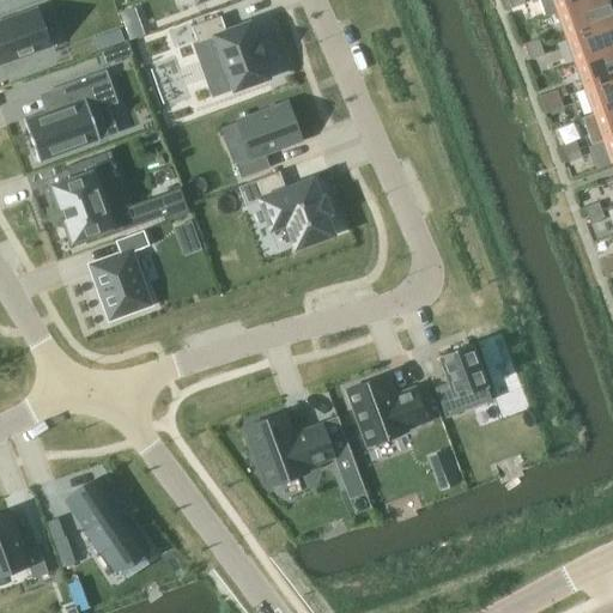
[(556,12),(588,0),(539,0),(545,17),(557,13),(556,12)]
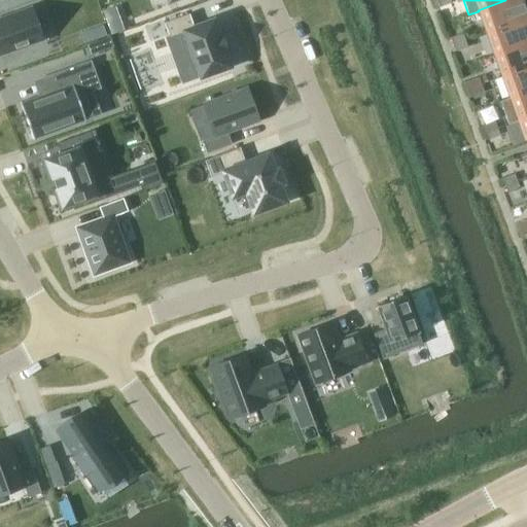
[(486,32),(526,16),(526,10),(526,6),(526,5),(526,0),(505,0),(478,10),(479,11),(486,32)]
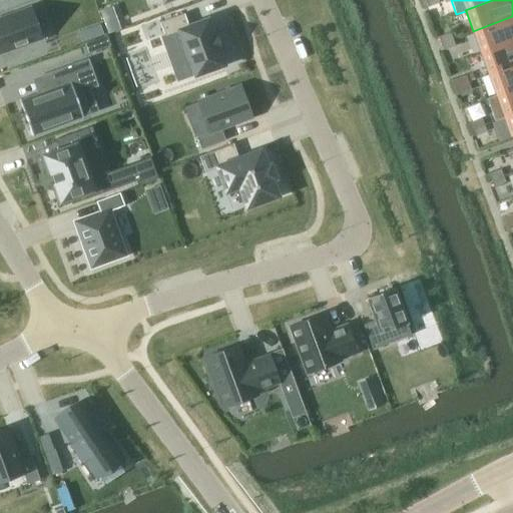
[(31,8),(0,18),(0,52),(41,38),(31,8)]
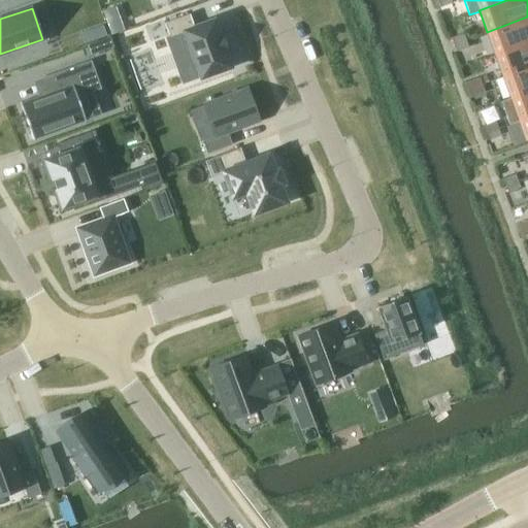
[(185,32),(201,77),(231,67),(225,50),(227,48),(227,47),(223,36),(222,35),(220,36),(213,20),(194,27),(190,13),(165,23),(170,35),(170,37),(185,32)]
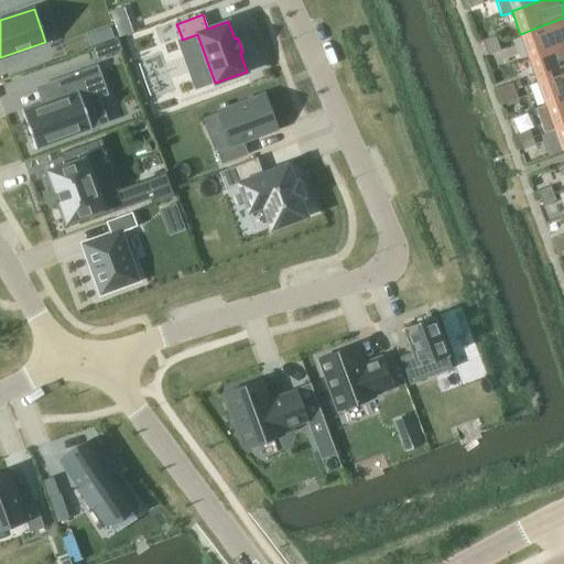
[(529,58),(563,45),(563,18),(520,34),(529,58)]
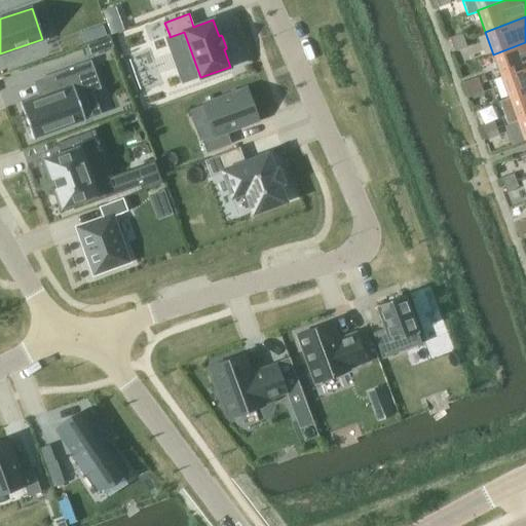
[(459,34),(450,37),(452,44),(462,40),(459,34)]
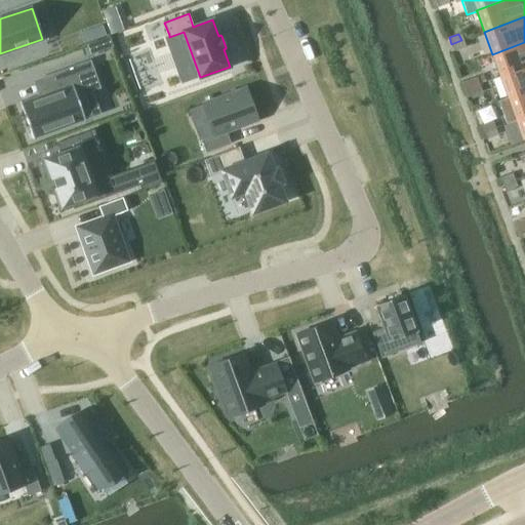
[(461,40),(451,44),(454,50),(463,47),(461,40)]
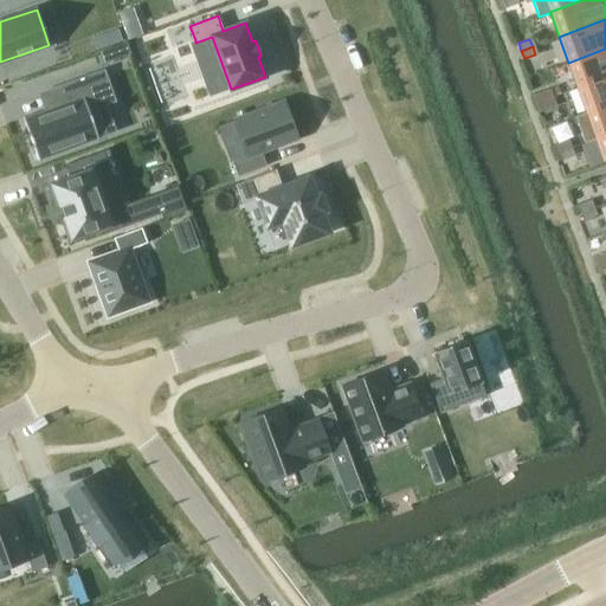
[(578,88),(605,77),(605,49),(568,63),(578,88)]
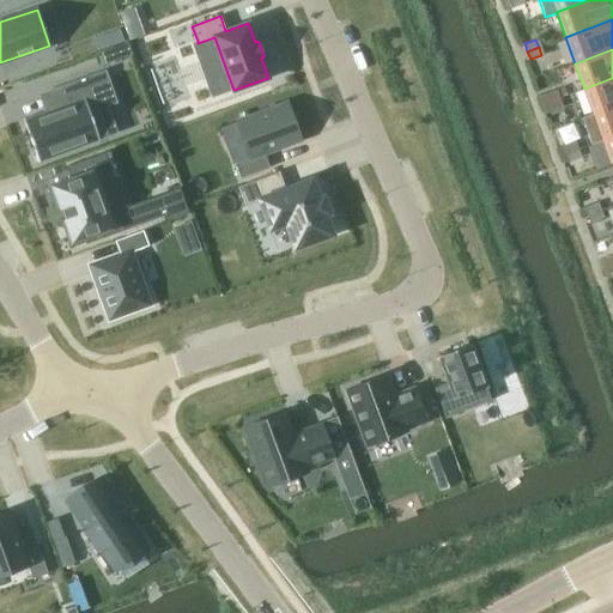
[(58,107),(24,119),(40,163),(101,141),(90,111),(114,102),(102,70),(50,89),(58,107)]
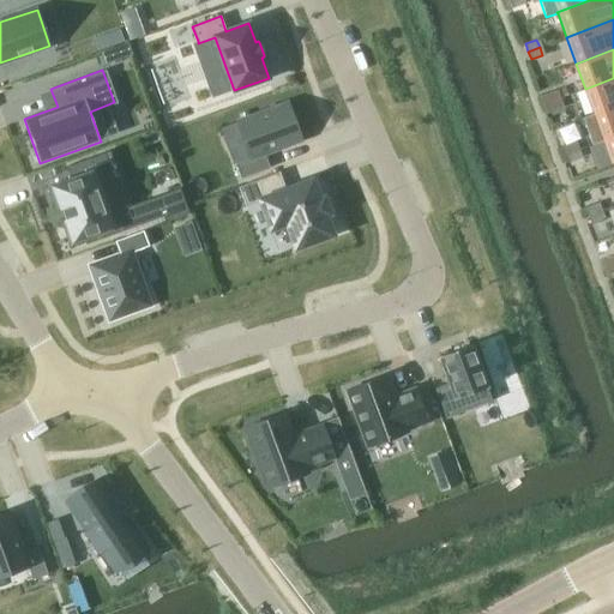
[(594,115),(613,107),(613,78),(585,89),(594,114),(594,115)]
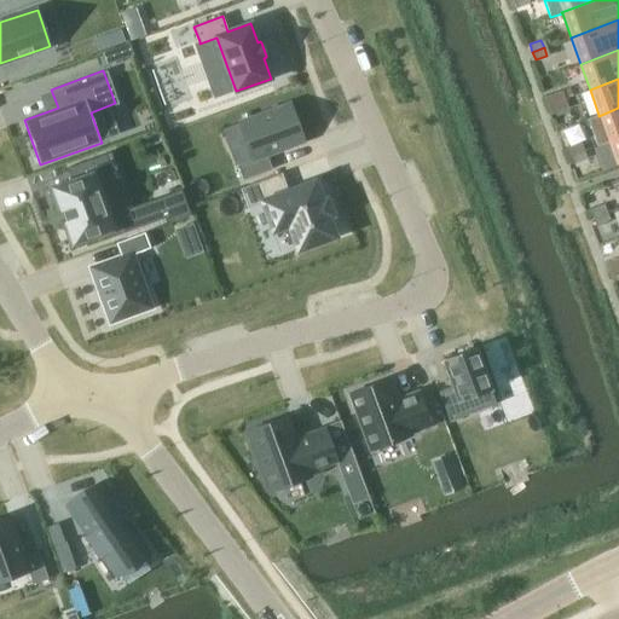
[(562,91),(549,96),(551,104),(555,102),(566,98),(562,91)]
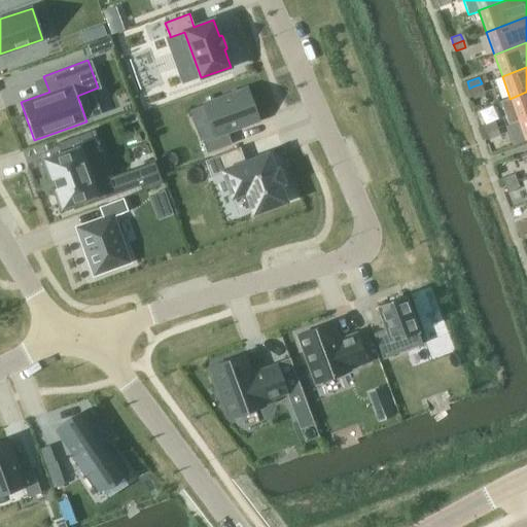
[(472,86),(469,89),(472,95),(484,91),(482,83),(472,86)]
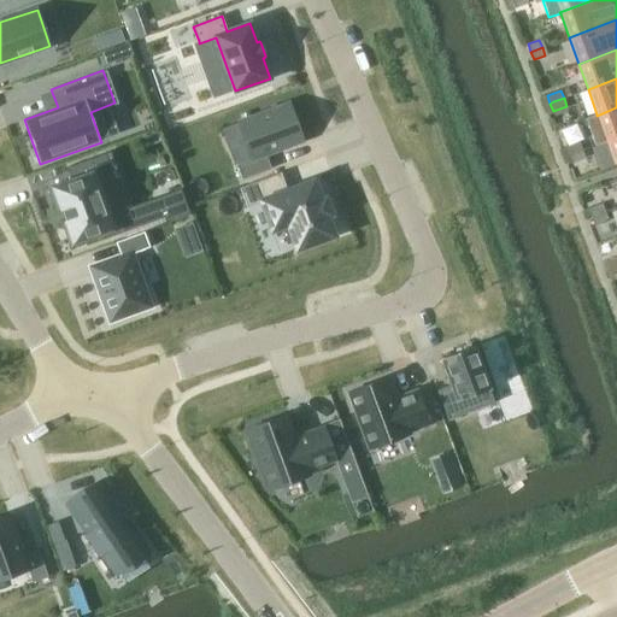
[(291,103),(238,122),(251,159),(238,164),(242,178),(271,169),(266,156),(304,141),(291,103)]
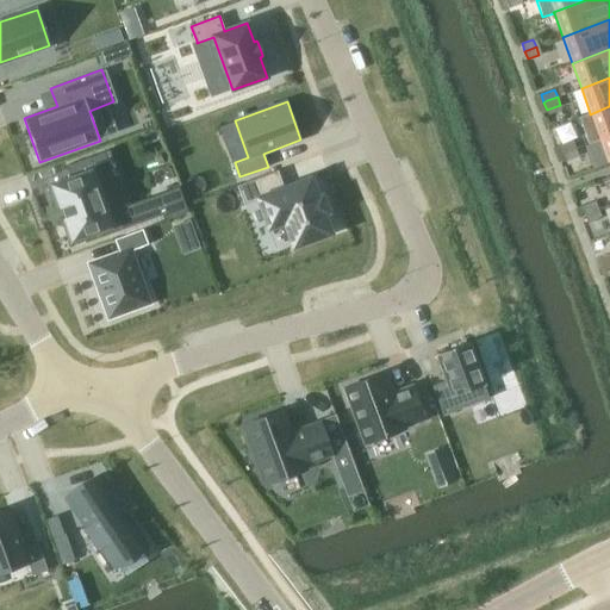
[(590,113),(579,117),(589,144),(599,139),(609,135),(609,106),(590,114),(590,113)]
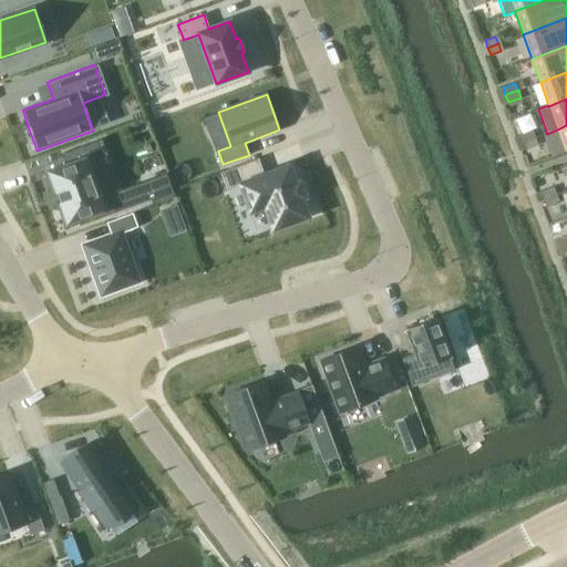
[(566,125),(557,130),(565,151),(566,150),(566,125)]
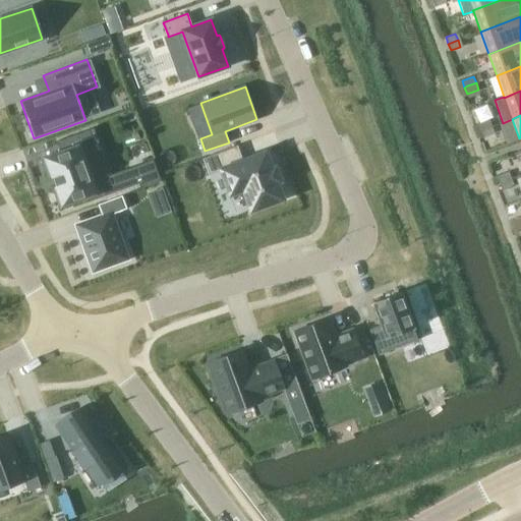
[(475,125),(474,125),(477,132),(491,126),(489,120),(475,125)]
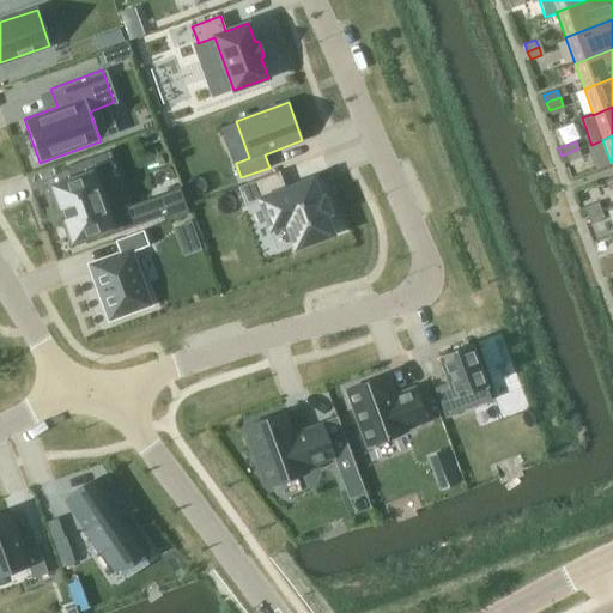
[(578,149),(562,156),(564,164),(565,163),(582,157),(578,149)]
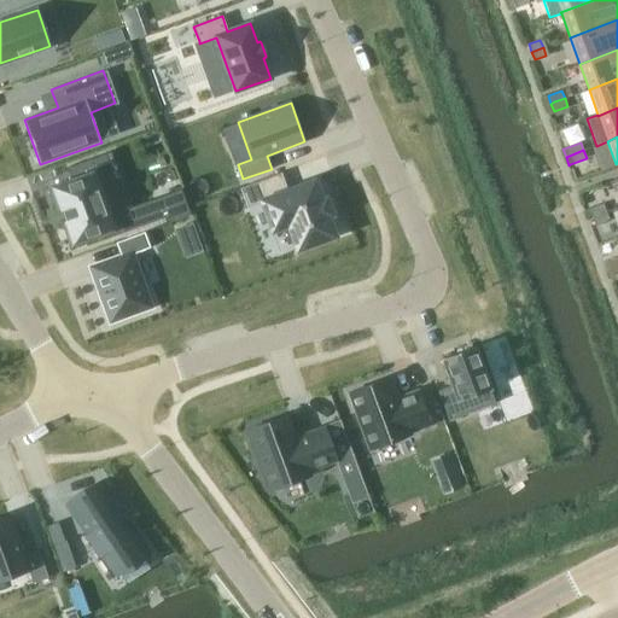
[(73,181),(54,187),(62,210),(65,220),(74,243),(130,222),(106,155),(111,153),(111,151),(68,168),(73,181)]
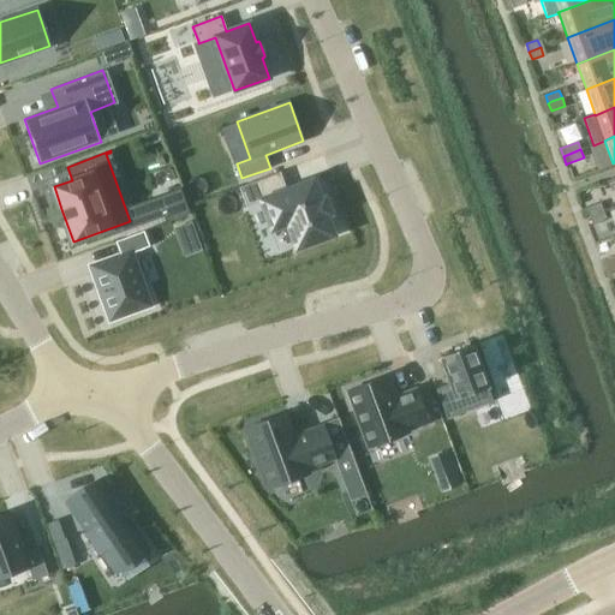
[(280,172),(239,186),(246,207),(261,201),(272,228),(287,222),(297,248),(333,234),(326,215),(330,213),(324,198),(320,199),(312,180),(287,190),(280,172)]
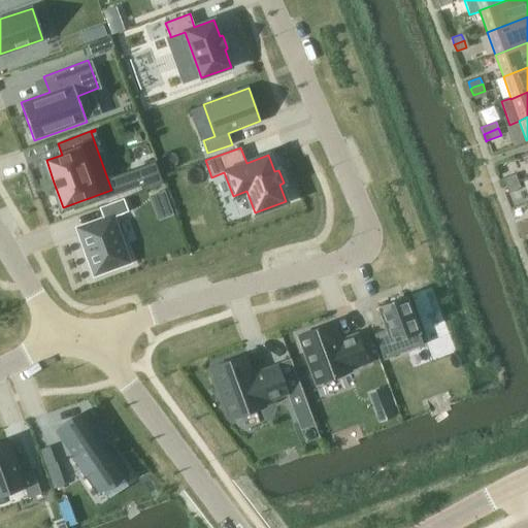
[(163,184),(155,161),(137,168),(145,190),(163,184)]
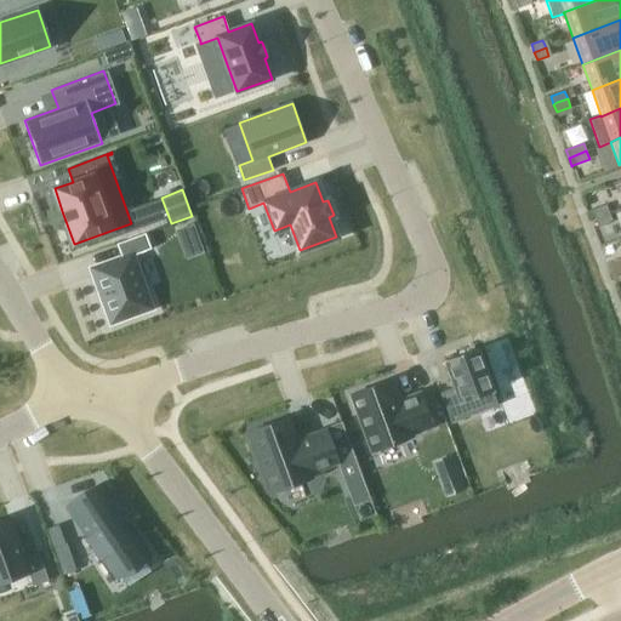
[(593,209),(597,217),(610,212),(608,204),(593,209)]
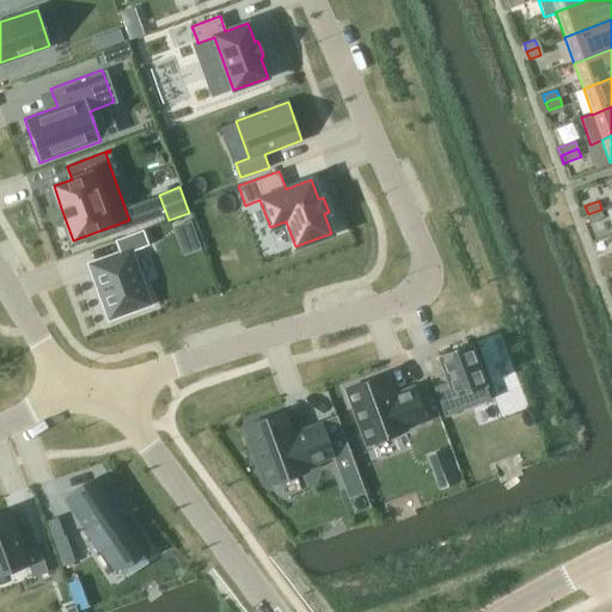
[(601,209),(588,214),(591,222),(604,218),(601,209)]
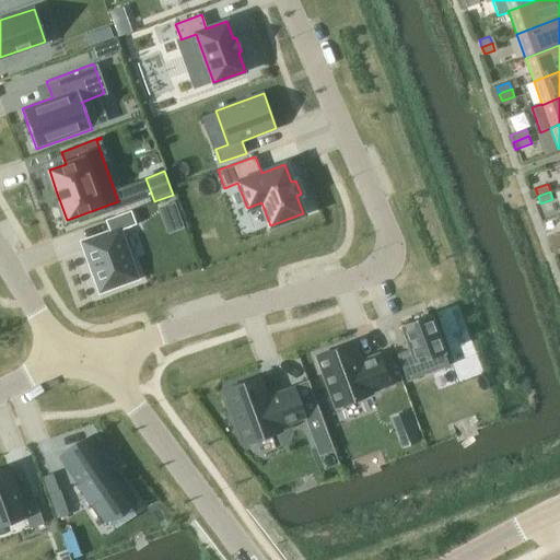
[(111,232),(79,244),(97,294),(137,280),(119,229),(135,223),(129,211),(106,219),(111,232)]
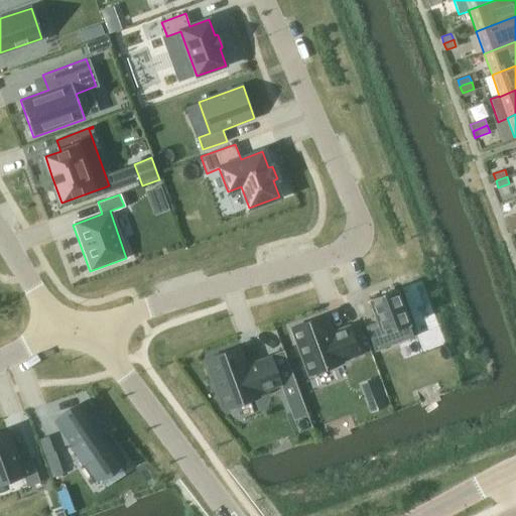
[(515,214),(505,218),(507,225),(515,222),(515,214)]
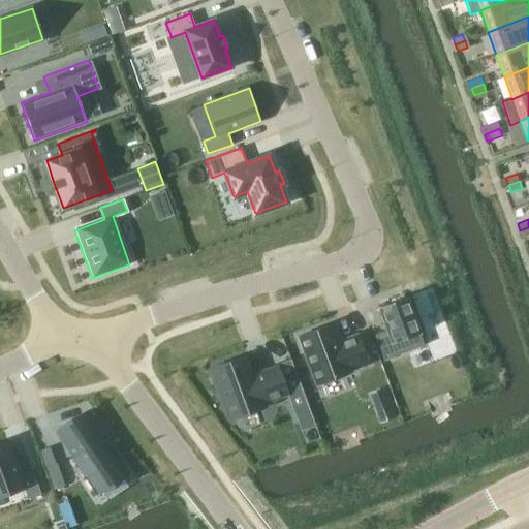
[(433,287),(412,294),(430,343),(450,335),(433,287)]
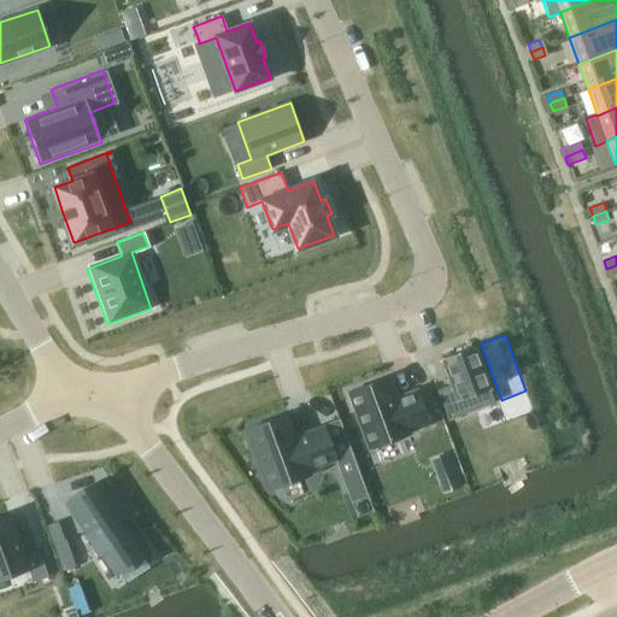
[(452,385),(439,389),(450,419),(463,413),(463,415),(494,403),(474,346),(442,358),(452,385)]
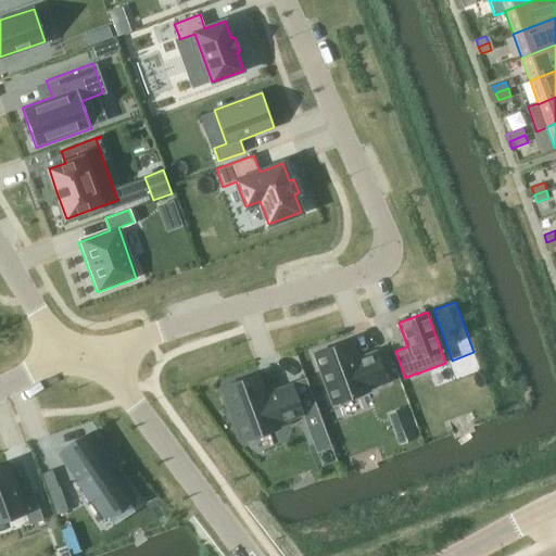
[(351,340),(314,353),(333,404),(368,391),(368,389),(387,381),(376,352),(357,358),(351,340)]
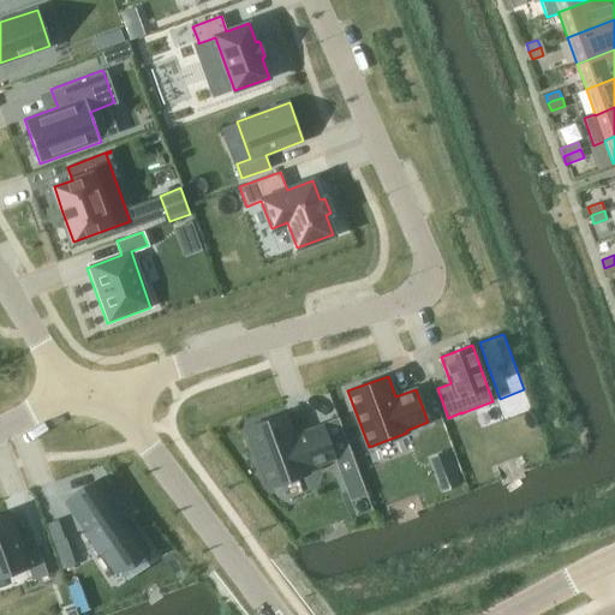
[(286,413),(246,428),(269,488),(309,473),(306,469),(335,458),(322,424),(294,434),(286,413)]
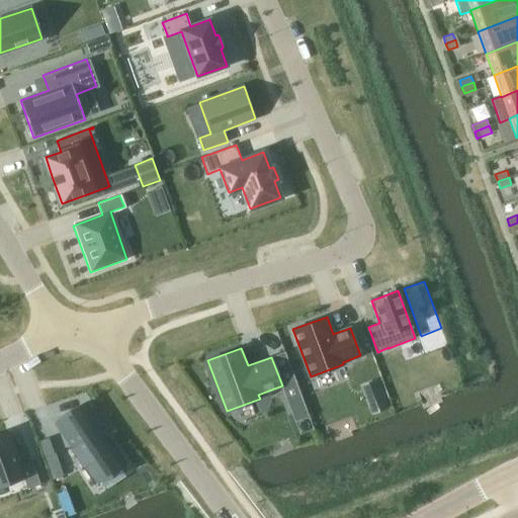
[(87,403),(55,424),(94,484),(126,462),(87,403)]
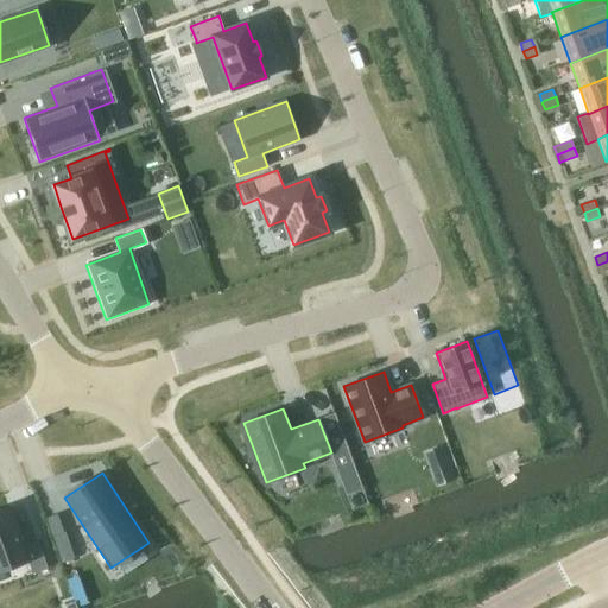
[(8,507),(0,510),(0,569),(27,559),(32,574),(48,568),(37,540),(24,546),(8,507)]
